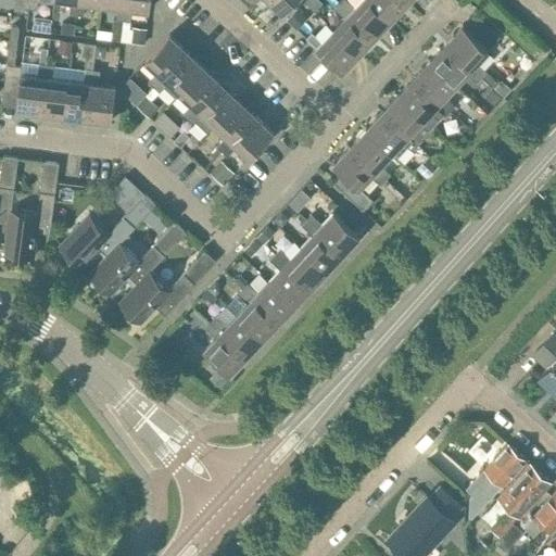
[(101,3),(101,0),(77,0),(76,14),(84,15),(85,1),(101,3)]
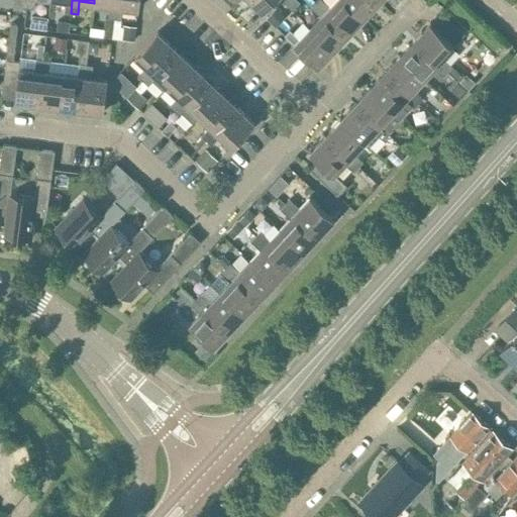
[(114,18),(116,0),(94,0),(94,3),(109,5),(107,18),(114,18)]
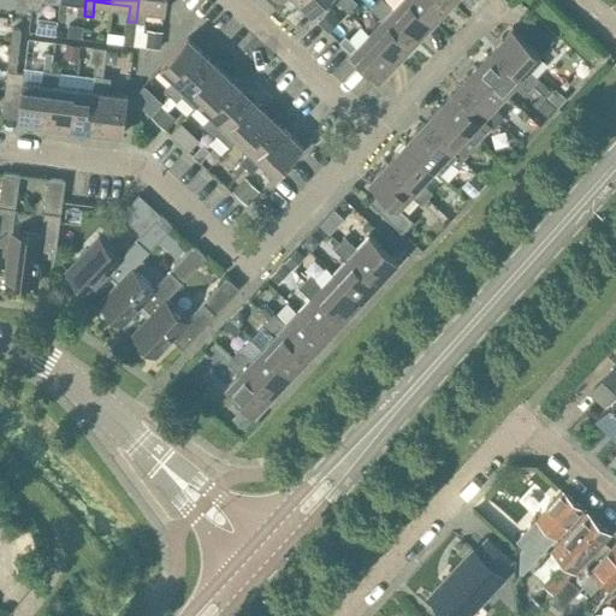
[(138,0),(136,22),(143,23),(146,9),(165,11),(165,0),(138,0)]
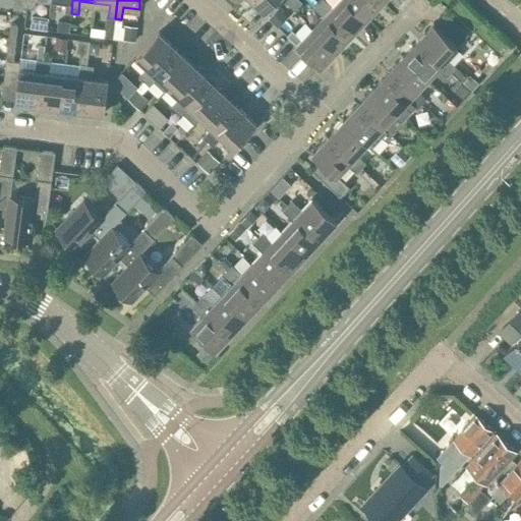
[(251,0),(265,11),(275,0),(251,0)]
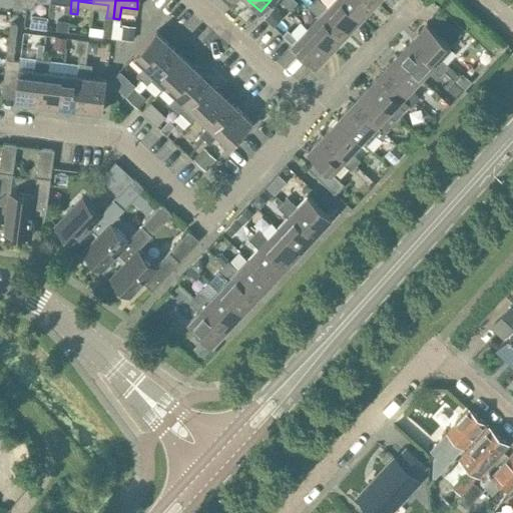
[(283,0),(282,1),(291,10),(298,2),(295,0),(283,0)]
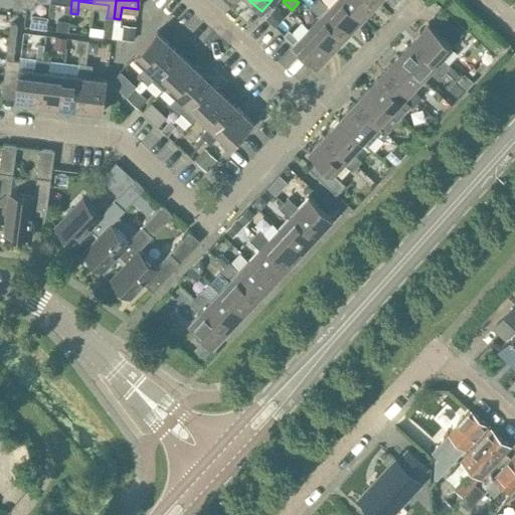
[(347,33),(362,18),(343,0),(331,0),(327,5),(321,0),(316,0),(314,2),(347,33)]
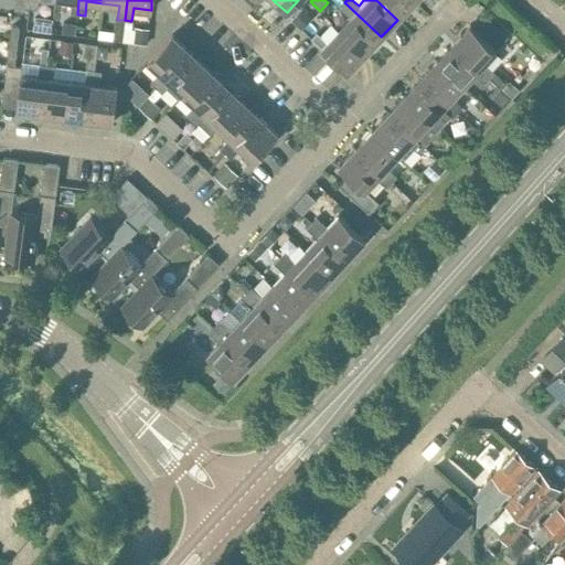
[(376,0),(397,20),(414,2),(411,0),(376,0)]
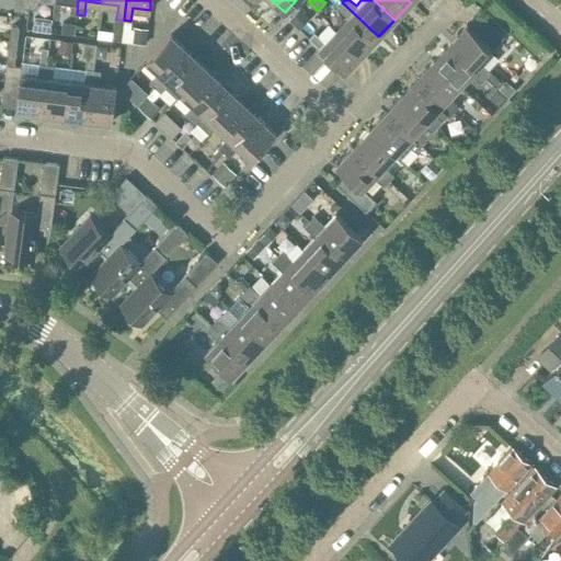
[(362,55),(378,36),(342,2),(336,8),(346,16),(334,29),(362,55)]
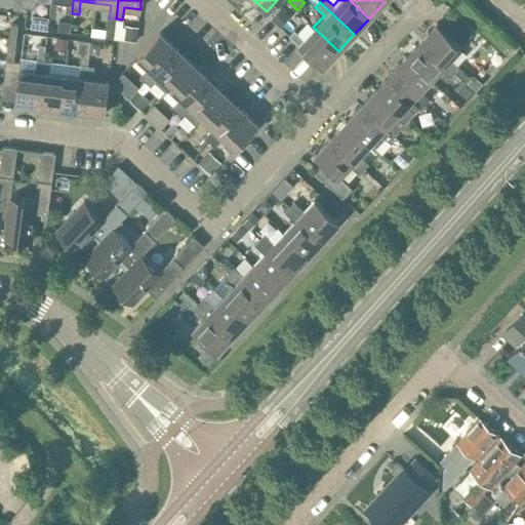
[(271,17),(280,27),(291,15),(281,6),(271,17)]
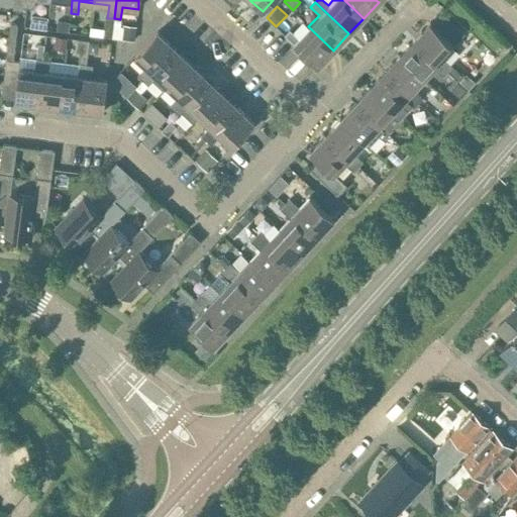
[(30,26),(46,28),(47,17),(31,15),(30,26)]
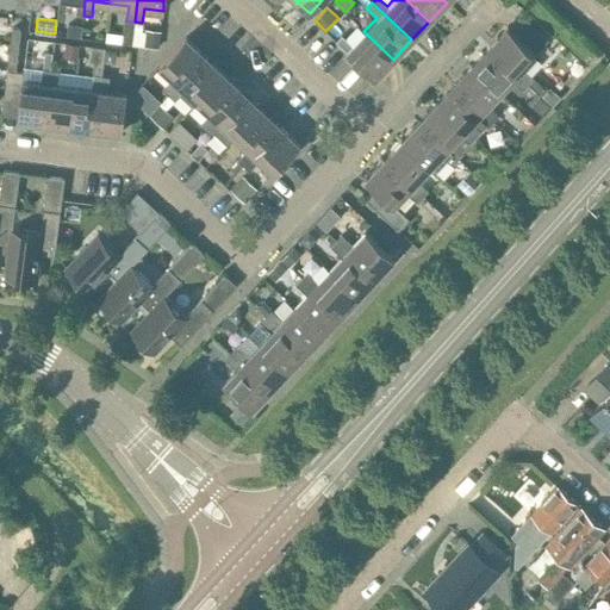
[(81,39),(81,38),(82,27),(68,25),(67,37),(67,38),(81,39)]
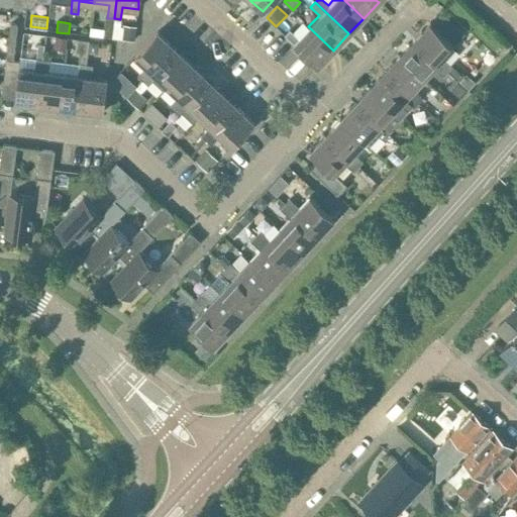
[(414,39),(447,72),(448,71),(452,67),(444,59),(454,47),(429,23),(414,39)]
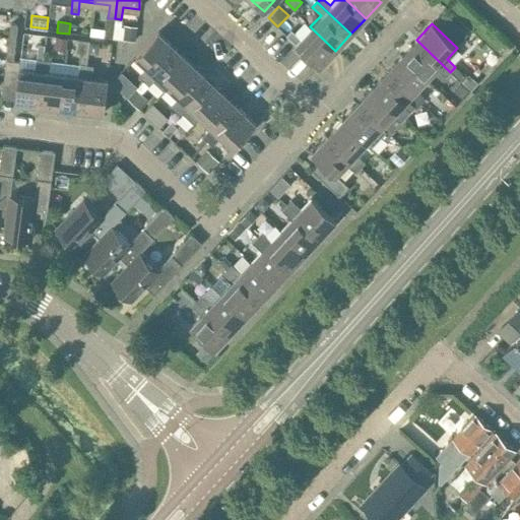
[(13,61),(17,25),(10,24),(5,60),(6,60),(13,61)]
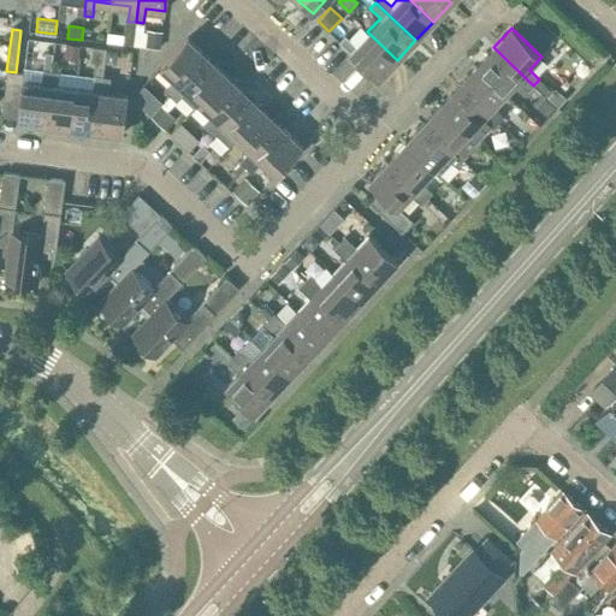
[(160,49),(163,33),(146,31),(144,47),(160,49)]
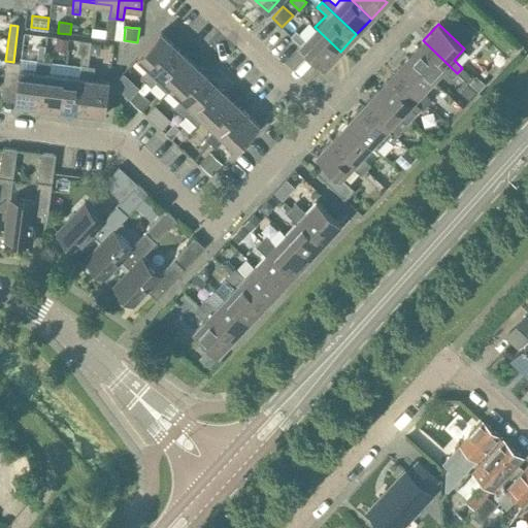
[(325,67),(340,52),(315,27),(304,39),(296,30),(291,35),(299,42),(325,67)]
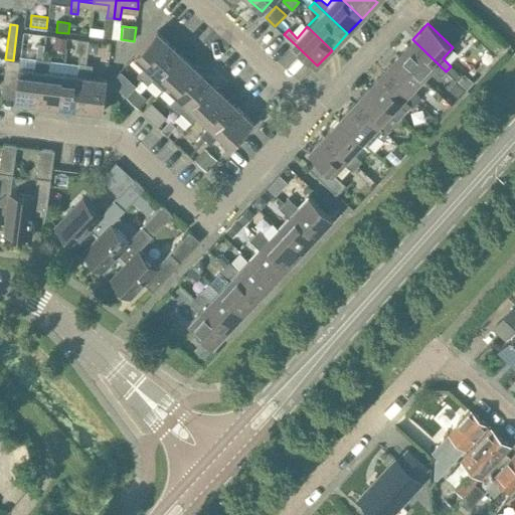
[(142,80),(173,46),(157,31),(135,55),(146,66),(137,75),(142,80)]
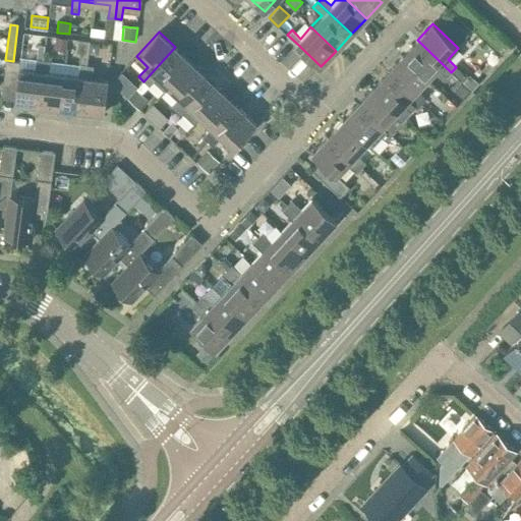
[(66,50),(67,39),(56,37),(54,49),(66,50)]
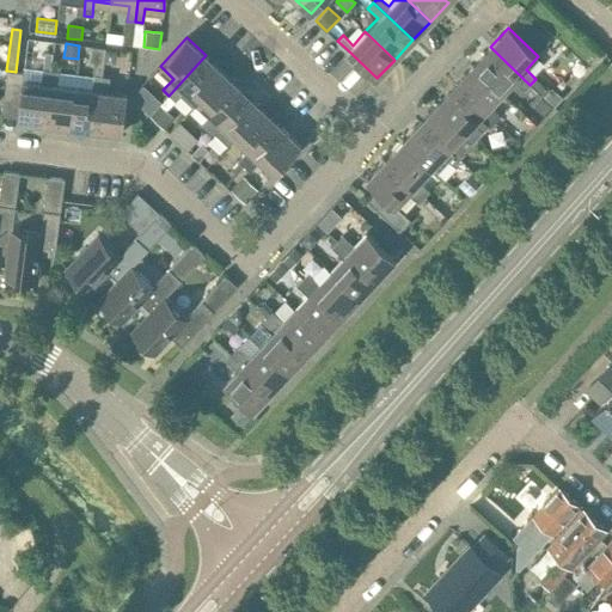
[(525,90),(530,85),(490,47),(472,66),(502,95),(514,81),(525,90)]
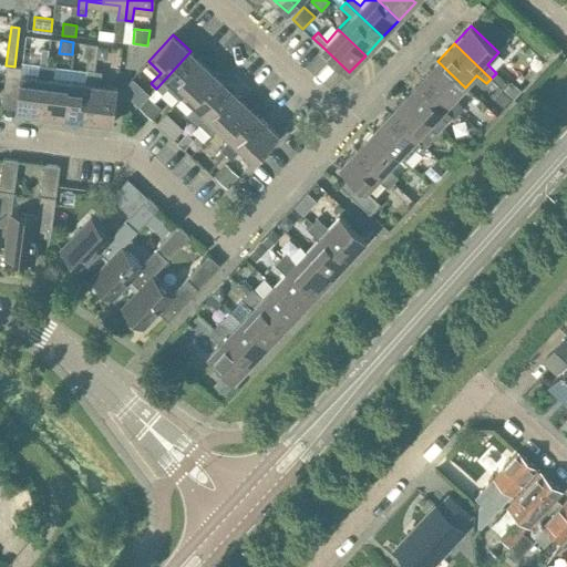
[(106,58),(107,47),(99,45),(98,57),(106,58)]
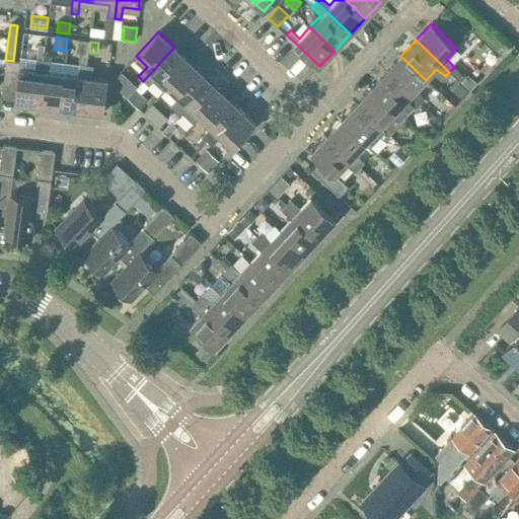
[(168,86),(191,62),(174,47),(143,81),(148,85),(153,80),(164,90),(168,86)]
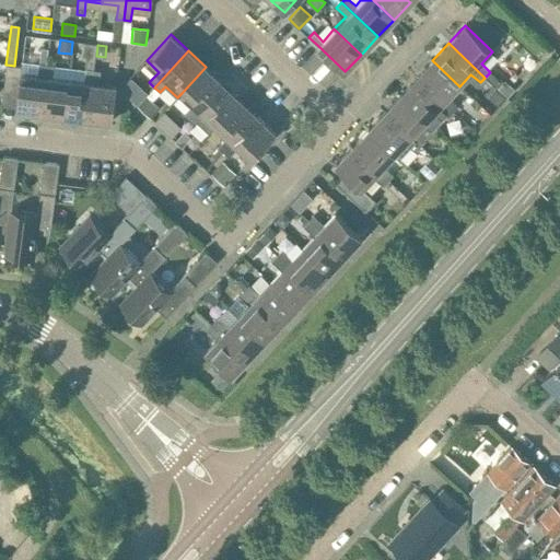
[(448,98),(459,86),(432,60),(417,78),(453,112),(457,106),(448,98)]
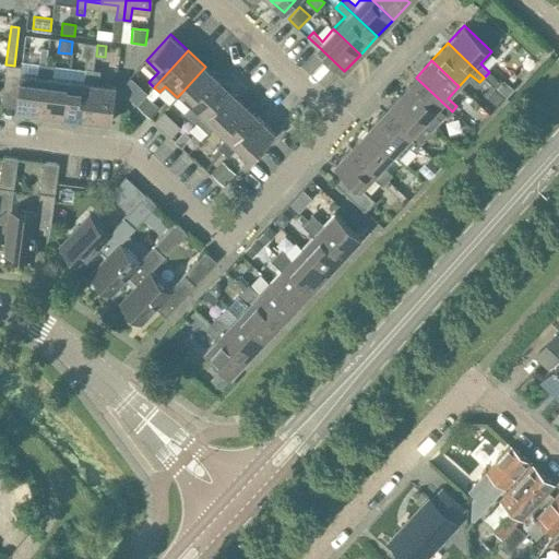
[(40,113),(46,63),(39,62),(37,76),(21,74),(16,107),(15,109),(40,113)]
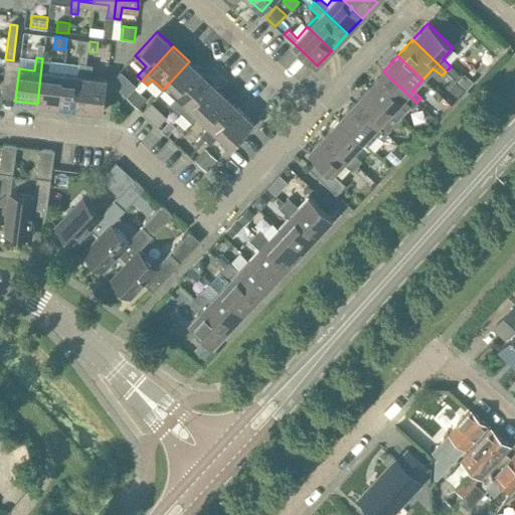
[(58,107),(62,74),(47,72),(49,59),(42,58),(37,104),(58,107)]
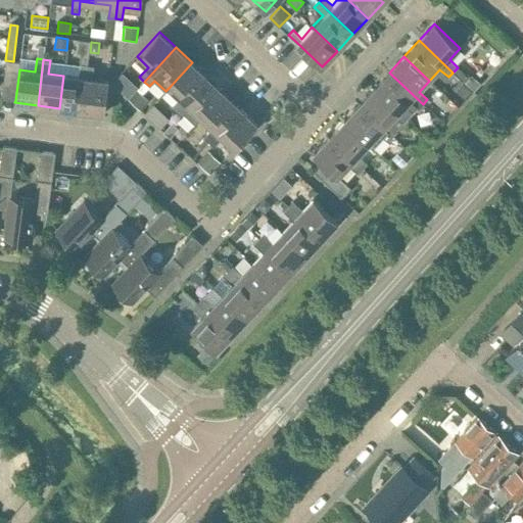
[(4,74),(1,98),(15,100),(19,69),(19,67),(19,61),(13,61),(6,60),(5,66),(4,74)]
